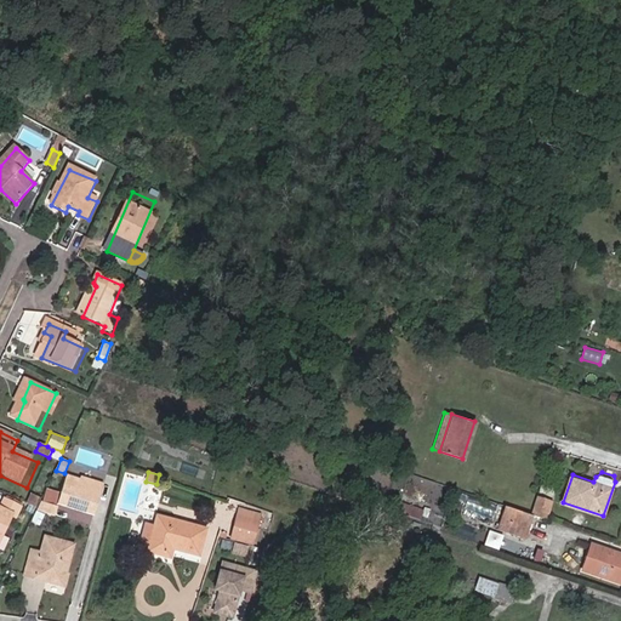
[(104,489),(81,482),(80,485),(68,482),(60,506),(95,518),(104,489)]
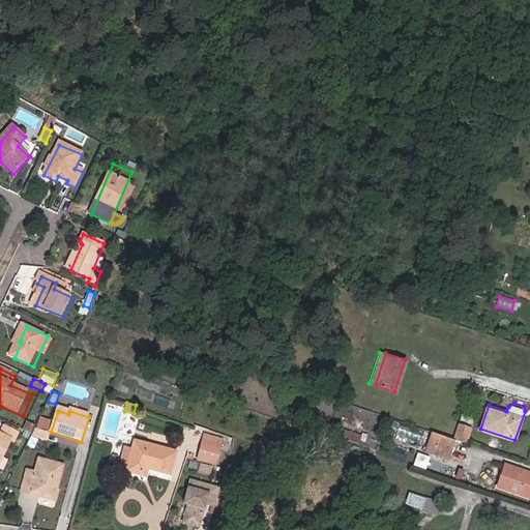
[(459,421),(452,439),(454,440),(460,441),(466,424),(459,421)]
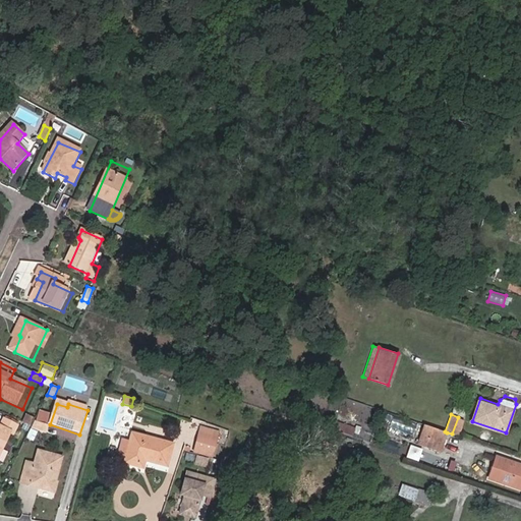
[(389,427),(413,437),(417,425),(393,416),(389,427)]
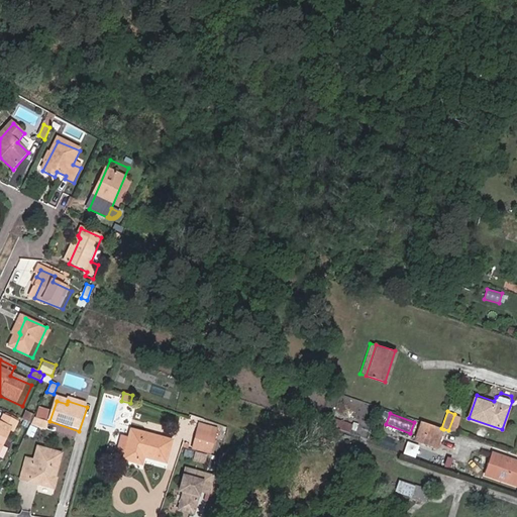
[(0,457),(10,433),(13,434),(16,426),(3,421),(0,427),(0,457)]
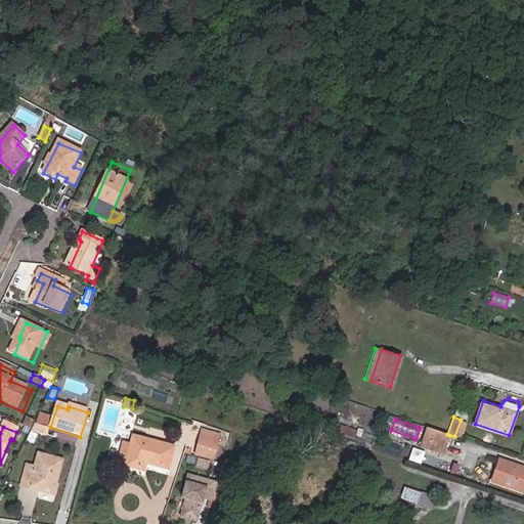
[(35,432),(46,436),(48,430),(37,427),(35,432)]
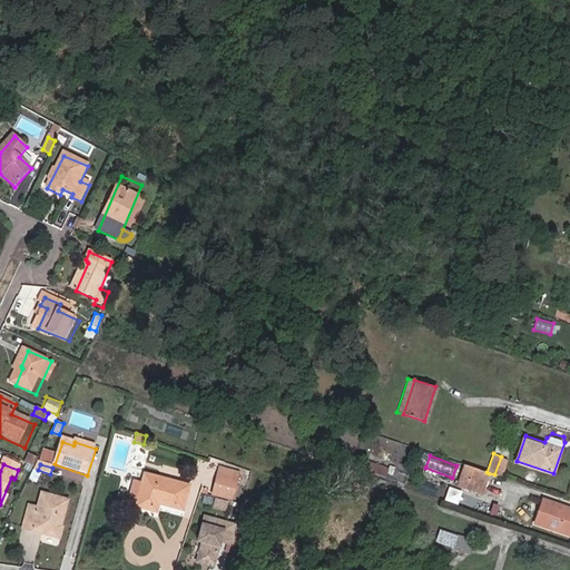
[(387,467),(371,464),(370,475),(386,478),(387,467)]
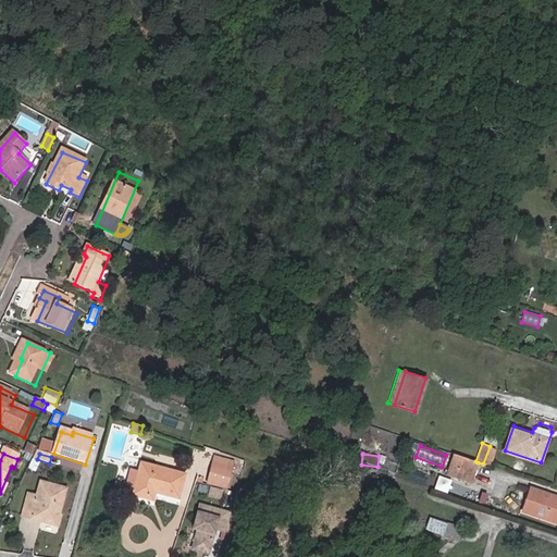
[(475,461),(456,455),(449,474),(449,475),(457,478),(457,477),(459,469),(474,473),(478,462),(475,461)]
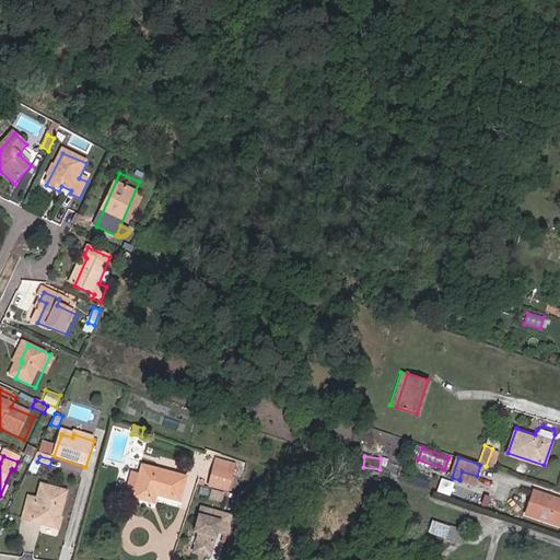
[(243,477),(246,463),(238,461),(235,476),(243,477)]
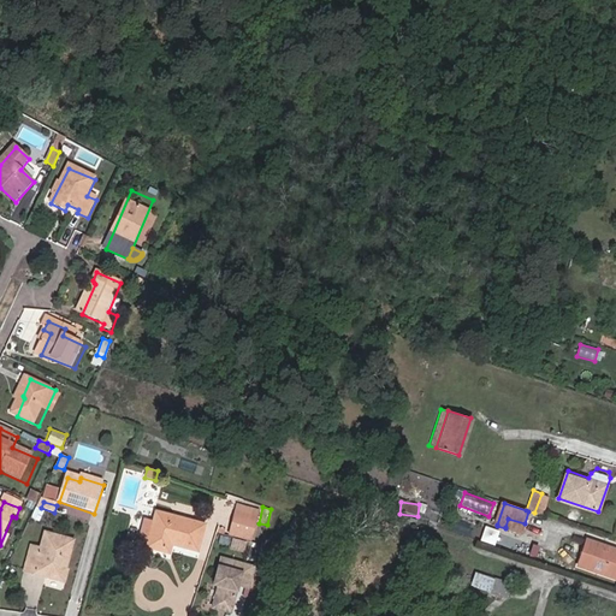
[(31,519),(39,521),(43,510),(36,508),(31,519)]
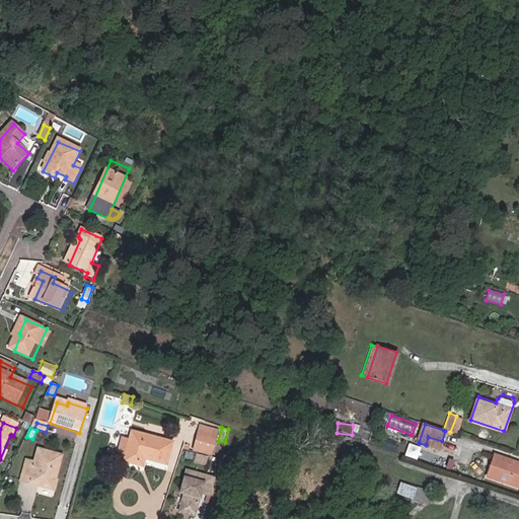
[(172,444),(132,432),(125,460),(143,466),(145,458),(166,465),(172,444)]
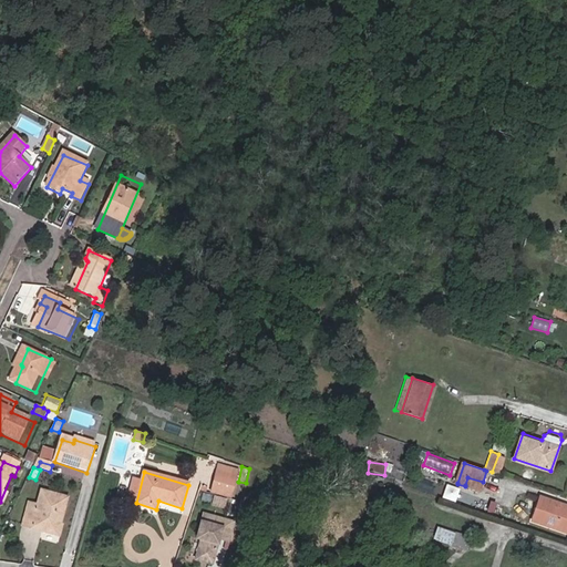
[(217,473),(212,492),(230,497),(236,480),(217,473)]
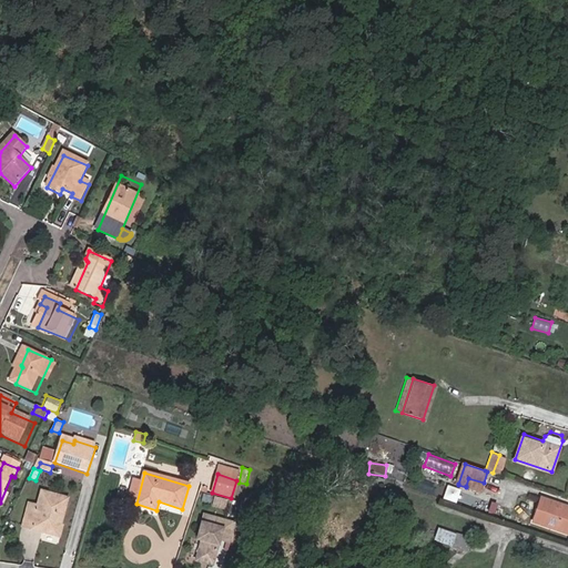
[(468,478),(466,486),(480,492),(484,483),(468,478)]
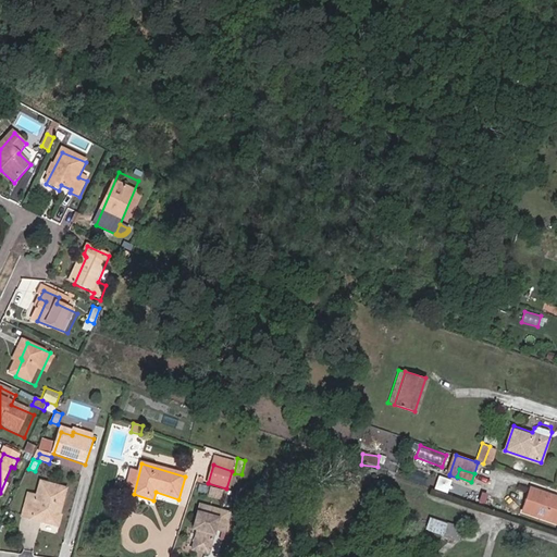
[(412,481),(434,487),(436,477),(415,471),(412,481)]
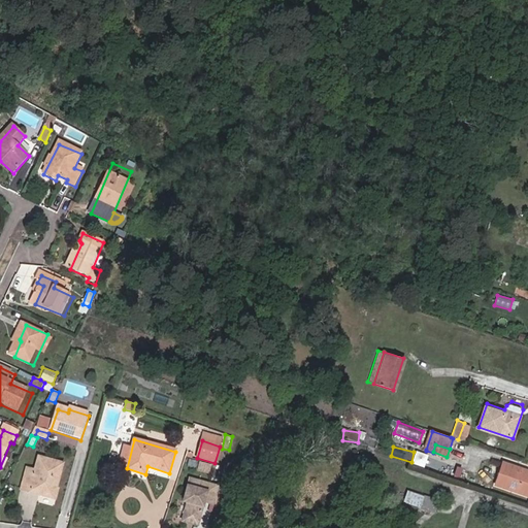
[(64,464),(38,457),(35,469),(29,467),(22,490),(33,493),(33,490),(42,493),(41,495),(54,498),(64,464)]
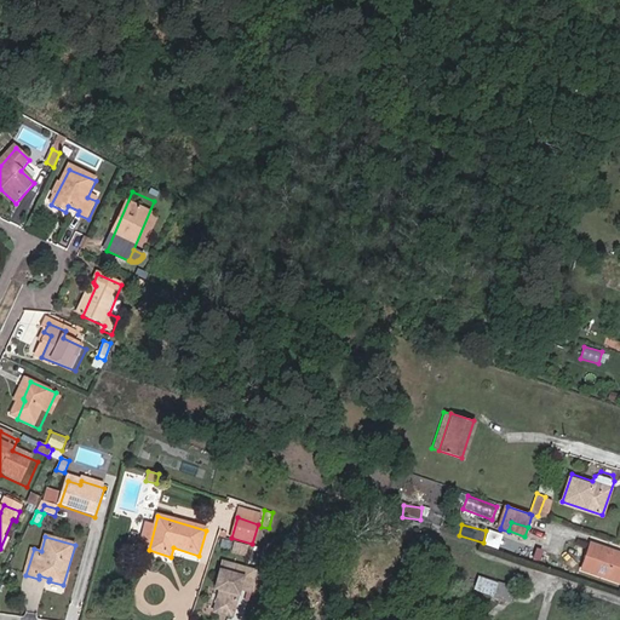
[(245,557),(247,546),(234,544),(231,554),(245,557)]
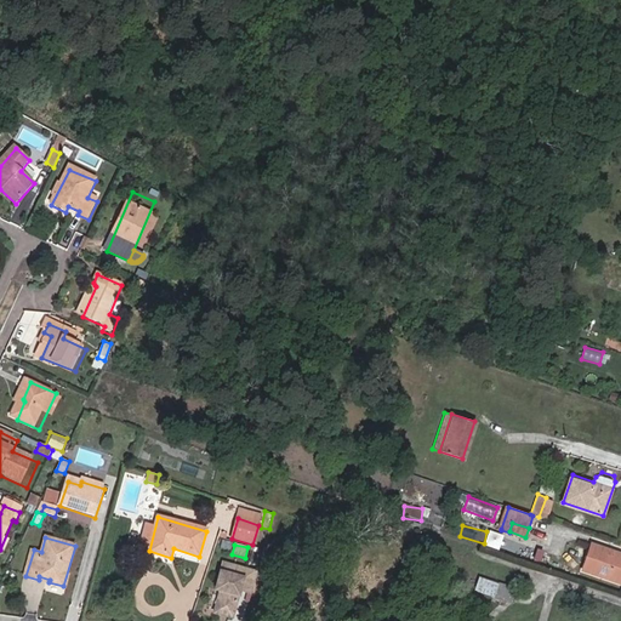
[(584,573),(620,584),(620,556),(592,546),(584,573)]
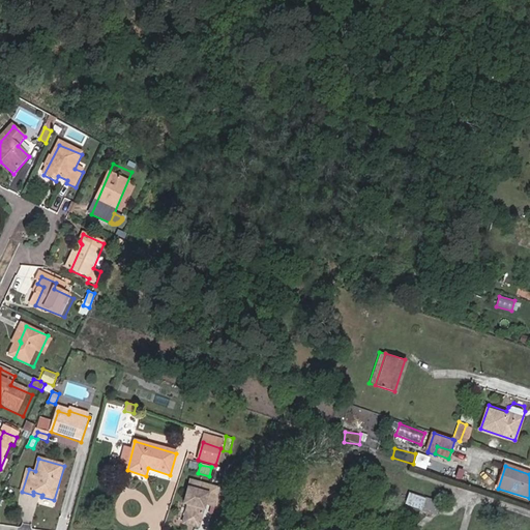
[(215,506),(219,490),(190,481),(184,504),(188,505),(183,524),(199,528),(205,504),(215,506)]
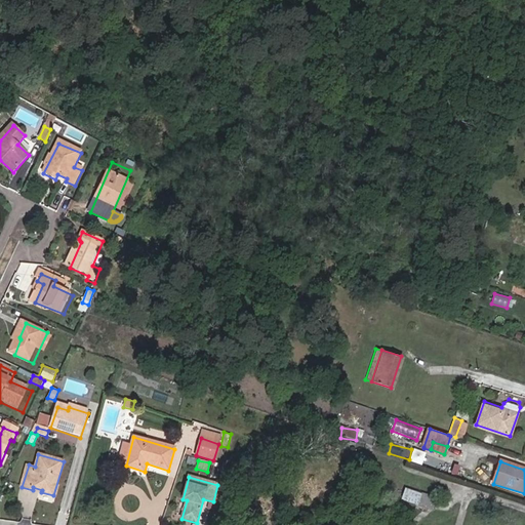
[(439,499),(421,494),(418,505),(435,510),(439,499)]
